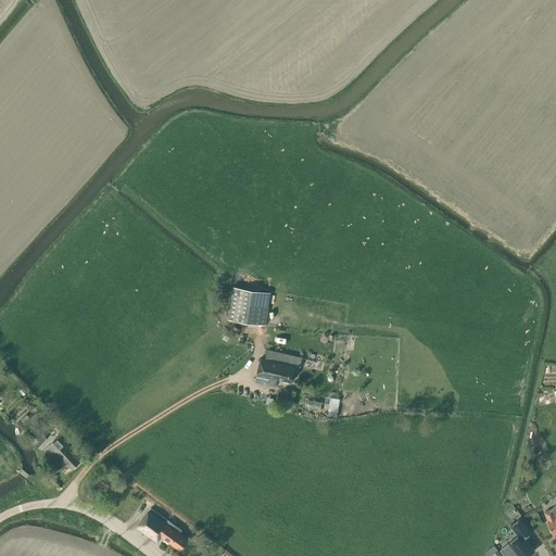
[(270,292),(234,287),(228,319),(265,325),(270,292)]
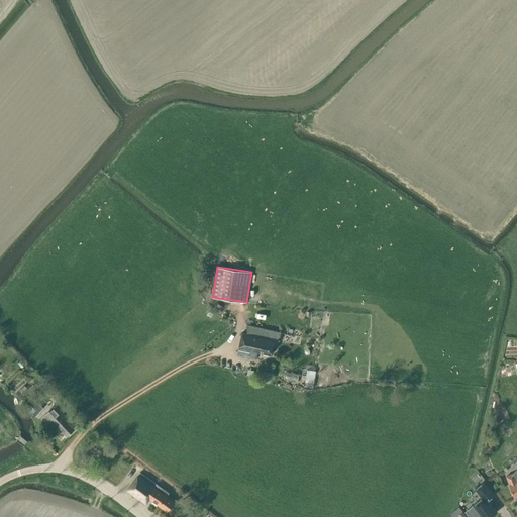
[(272,340),(278,341),(280,333),(247,325),(245,333),(240,332),(235,354),(253,358),(255,352),(269,355),(272,340)]
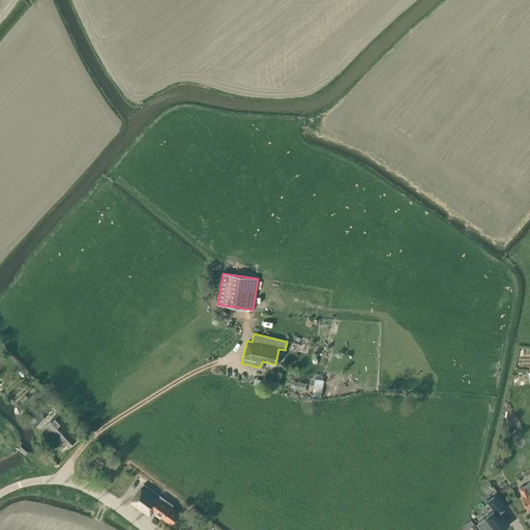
[(323,380),(315,379),(314,385),(310,384),(310,388),(313,389),(313,391),(321,392),(323,380)]
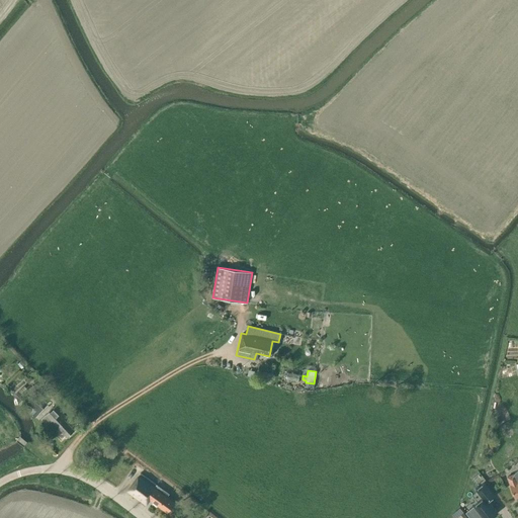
[(297,380),(298,373),(285,371),(285,378),(297,380)]
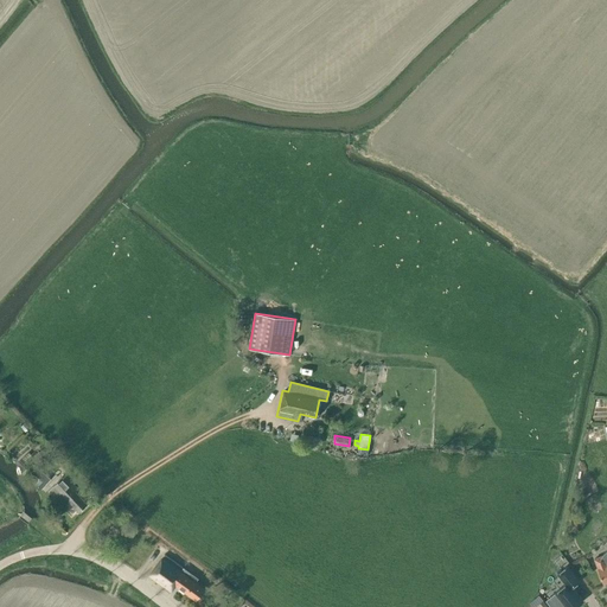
[(37,466),(32,472),(39,478),(44,473),(37,466)]
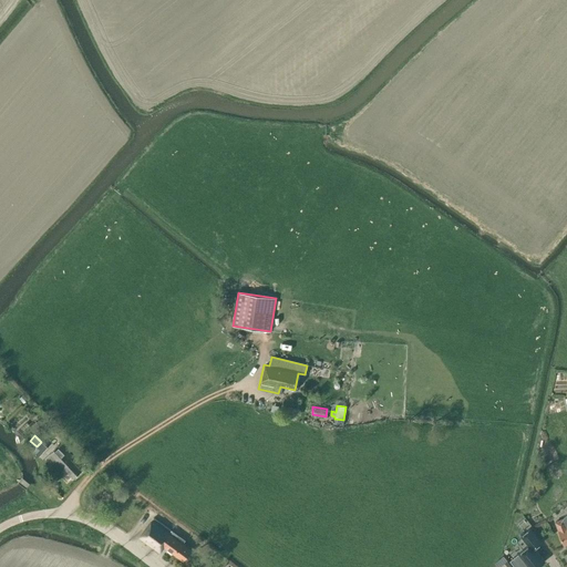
[(65,449),(64,451),(59,445),(45,457),(63,477),(69,473),(73,477),(81,471),(71,460),(73,457),(65,449)]
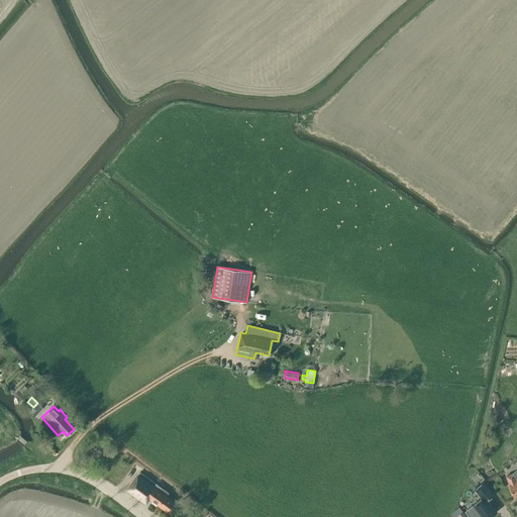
[(35,408),(30,413),(35,417),(40,412),(35,408)]
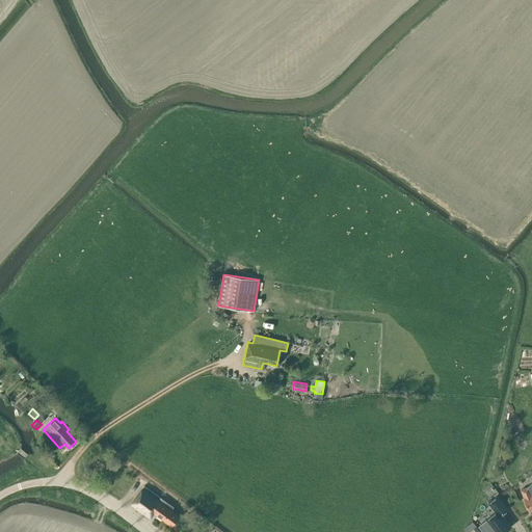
[(497,463),(505,466),(508,450),(501,449),(497,463)]
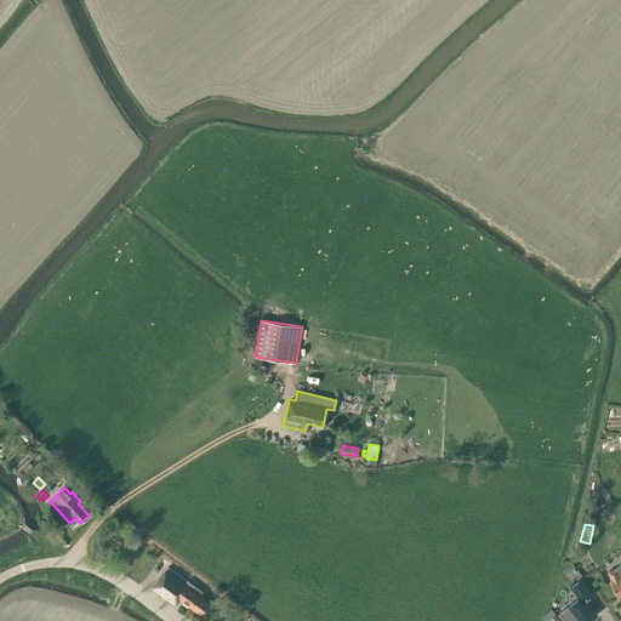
[(617,597),(620,594),(620,564),(619,565),(617,568),(616,569),(608,571),(611,581),(611,582),(617,597)]
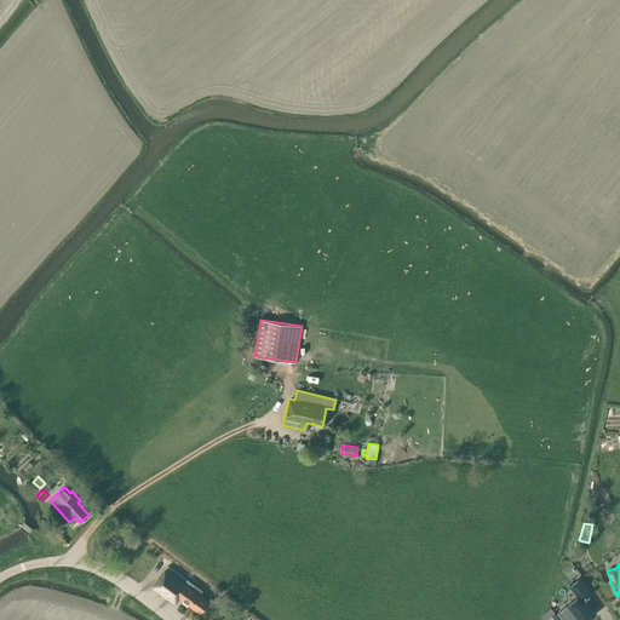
[(151,589),(174,606),(179,598),(200,613),(208,601),(199,593),(201,591),(167,567),(151,589)]
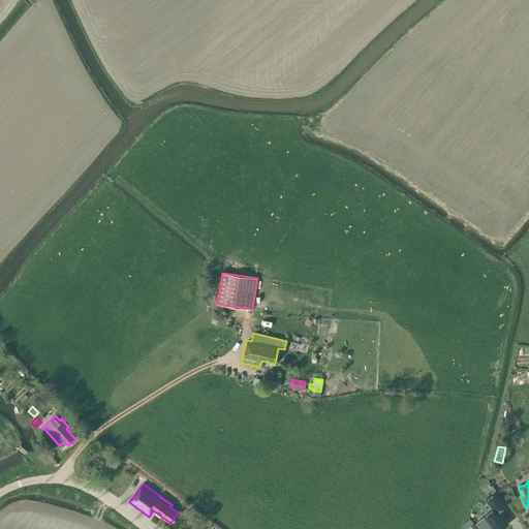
[(483,518),(492,528),(500,528),(507,524),(498,511),(504,506),(494,494),(485,501),(492,509),(483,518)]
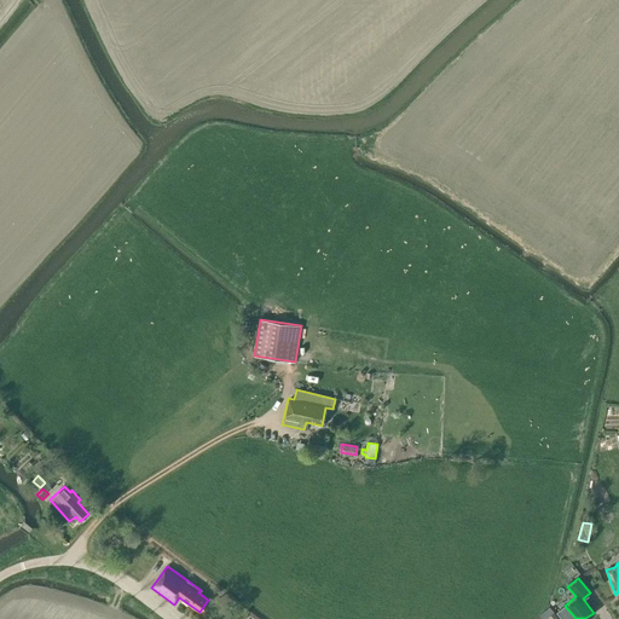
[(554,613),(554,612),(549,607),(542,613),(547,618),(548,617),(554,613)]
